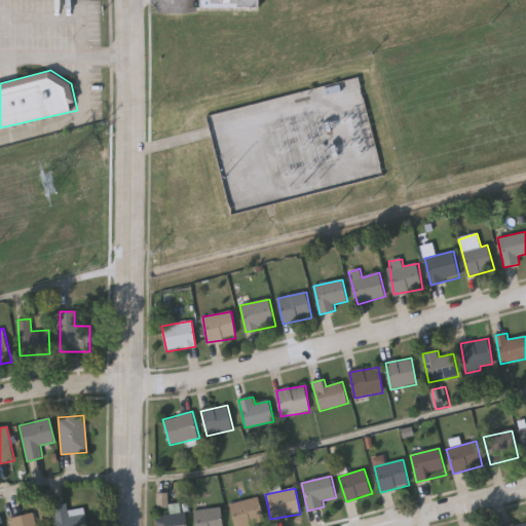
[(156,525),(156,516),(171,514),(170,506),(160,508),(158,494),(167,493),(168,504),(184,503),(186,525),(156,525)]
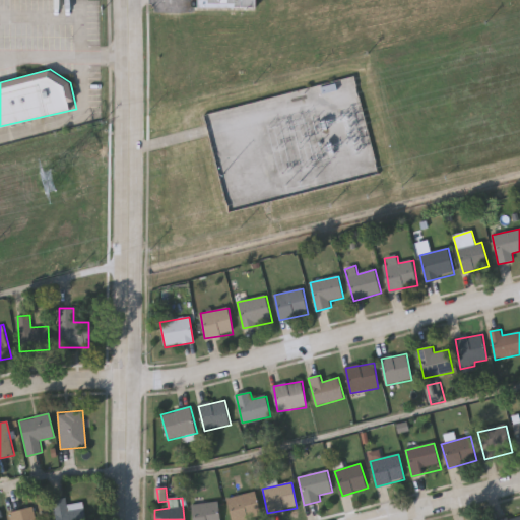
[(233,519),(228,500),(255,492),(262,516),(248,519),(233,519)]
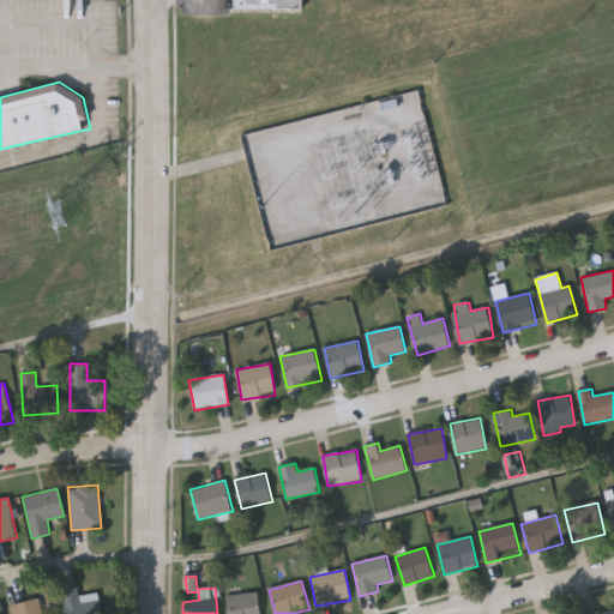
[(79,595),(98,591),(102,613),(65,613),(60,590),(77,587),(79,595)]
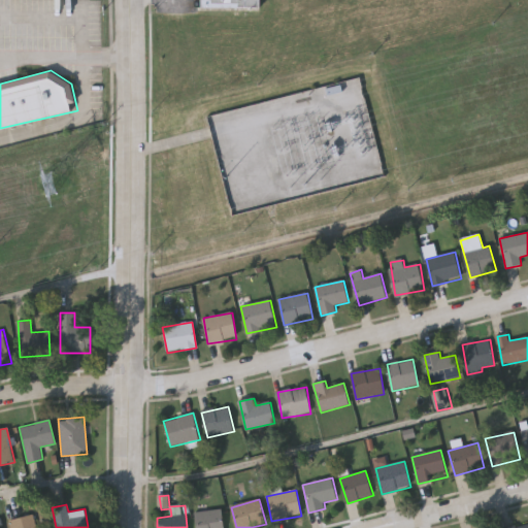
[(196,527),(195,513),(223,509),(224,527),(196,527)]
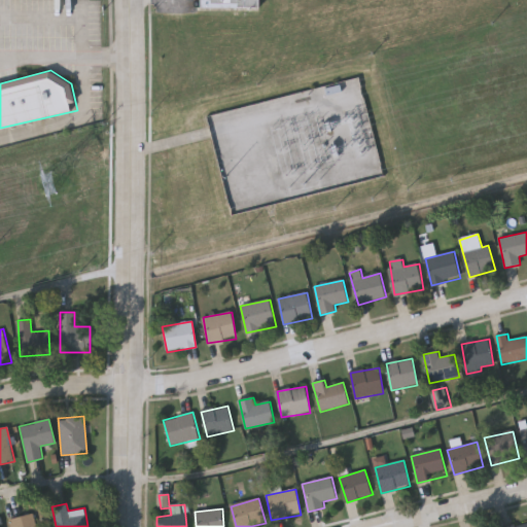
[(40,526),(10,526),(9,518),(33,513),(36,526),(40,525),(40,526)]
